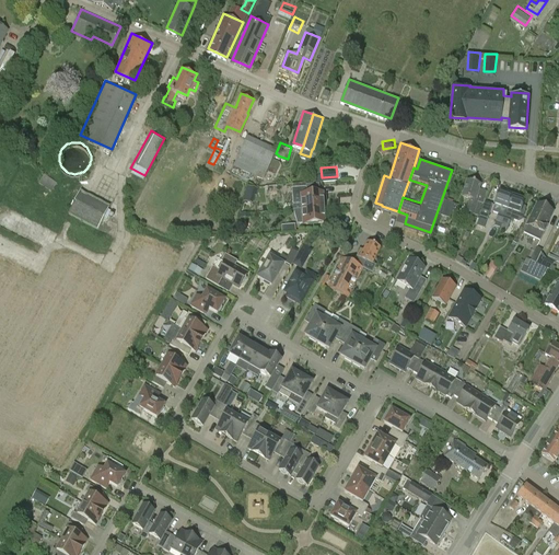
[(55,185),(58,176),(45,171),(41,180),(55,185)]
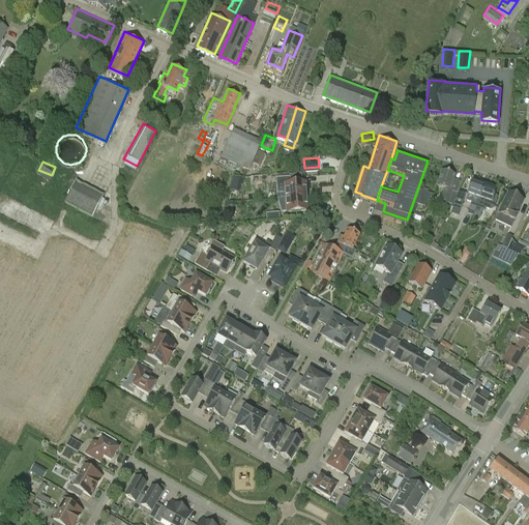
[(441,197),(449,199),(452,187),(458,190),(461,177),(454,175),(456,171),(442,167),(437,182),(444,185),(441,197)]
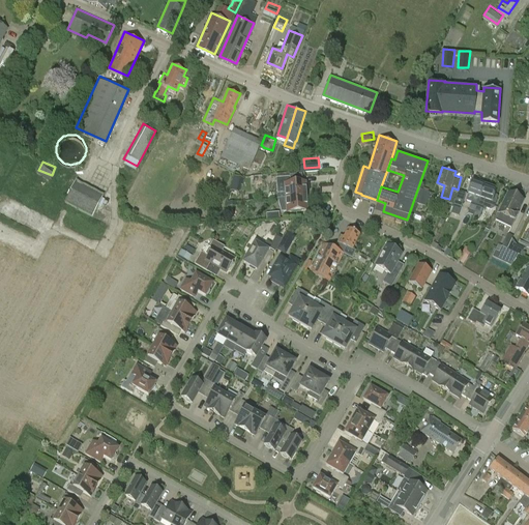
[(290,173),(276,174),(278,195),(286,194),(306,193),(305,178),(291,179),(290,173)]
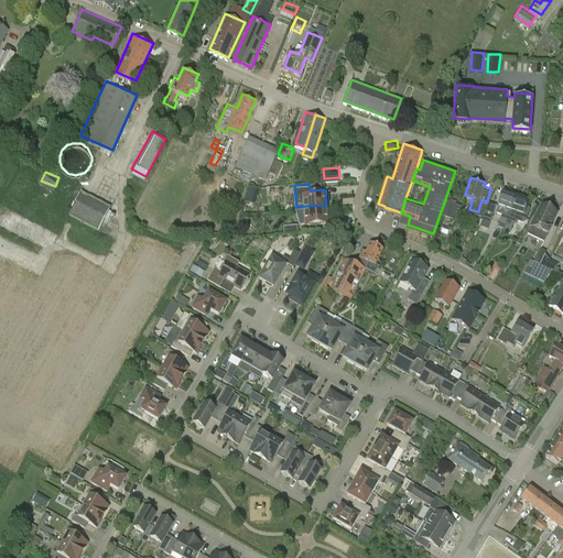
[(504,211),(501,218),(507,220),(516,193),(504,188),(498,203),(499,203),(497,209),(504,211)]
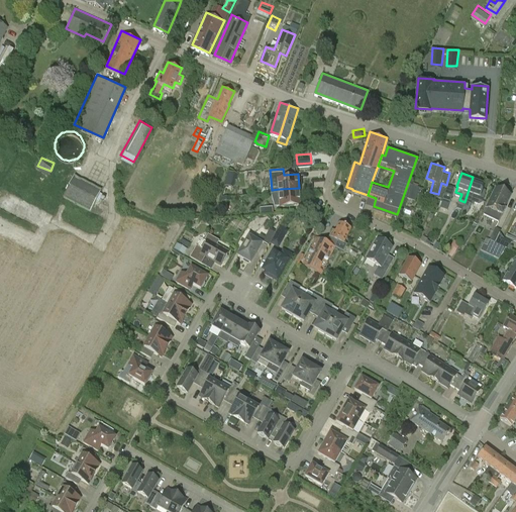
[(101,189),(74,174),(63,194),(91,208),(101,189)]
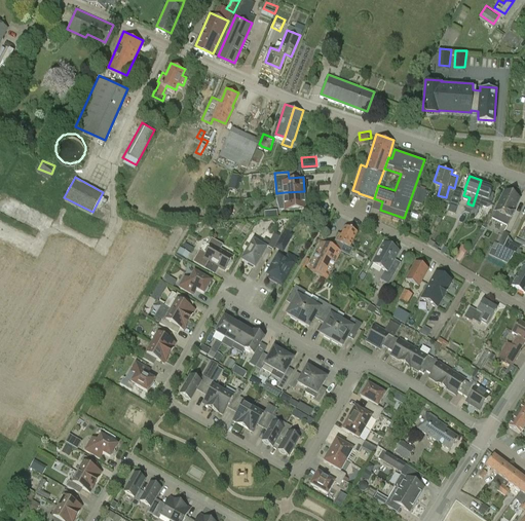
[(481,180),(473,206),(479,208),(481,200),(488,203),(490,202),(494,191),(491,190),(493,184),(481,180)]
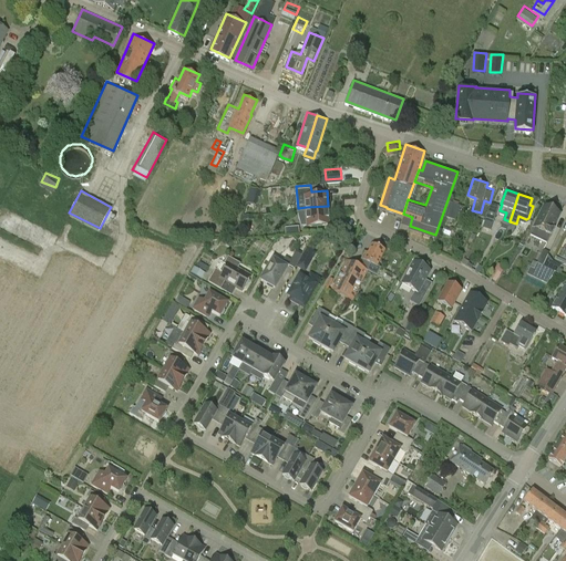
[(445,213),(455,217),(461,203),(451,198),(445,213)]
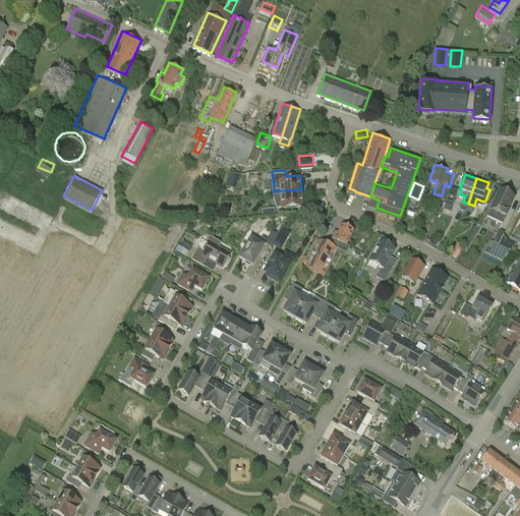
[(459,185),(451,183),(447,196),(454,199),(459,185)]
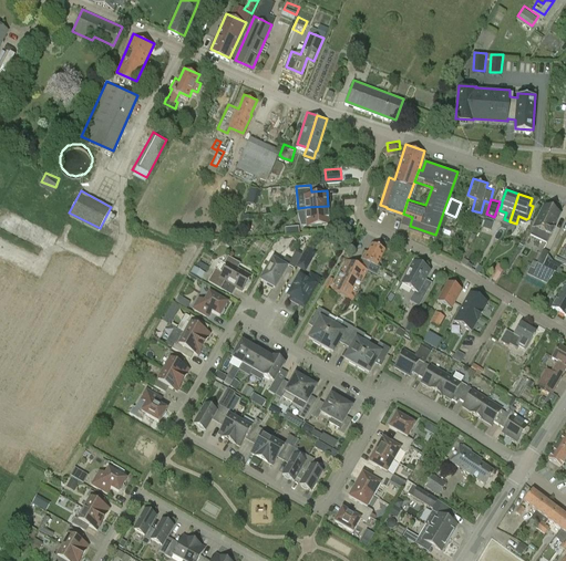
[(547,239),(554,226),(553,225),(561,210),(559,209),(559,208),(559,206),(558,205),(558,204),(556,204),(554,204),(553,205),(552,206),(551,206),(549,207),(544,204),(531,231),(547,239)]
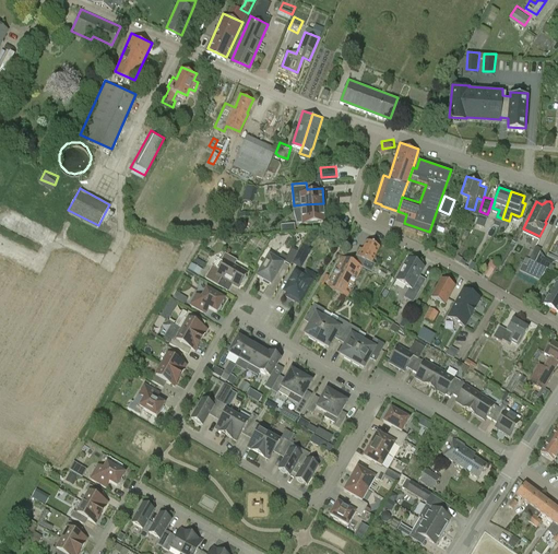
[(297,220),(303,219),(303,220),(324,217),(323,203),(301,204),(294,205),(297,220)]
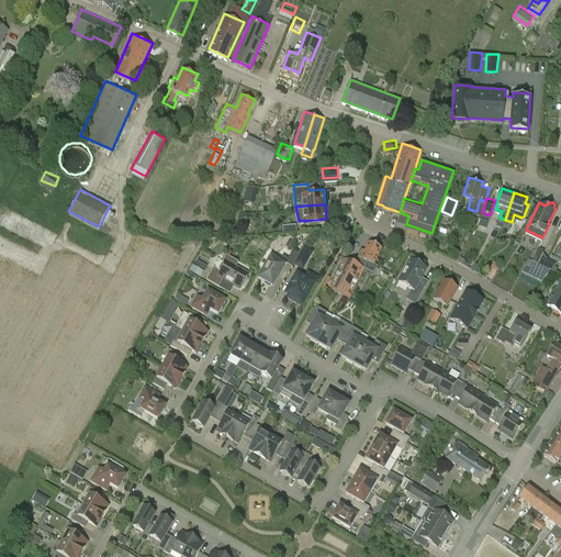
[(382,245),(370,238),(366,247),(362,246),(356,260),(345,255),(329,286),(350,296),(365,265),(374,269),(378,262),(374,260),(382,245)]
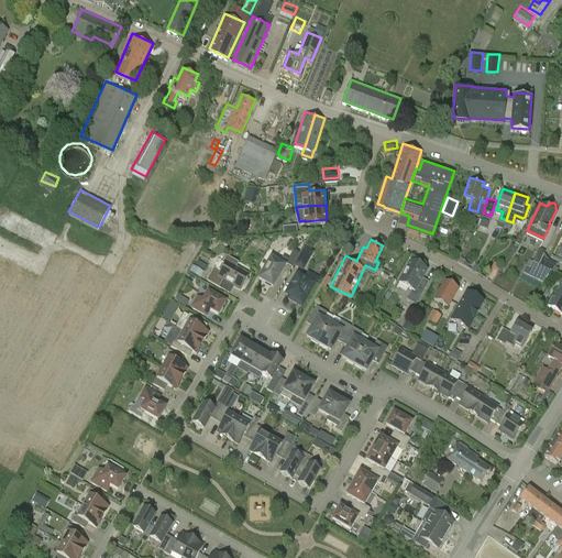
[(305,242),(300,251),(294,262),(302,266),(313,248),(305,242)]
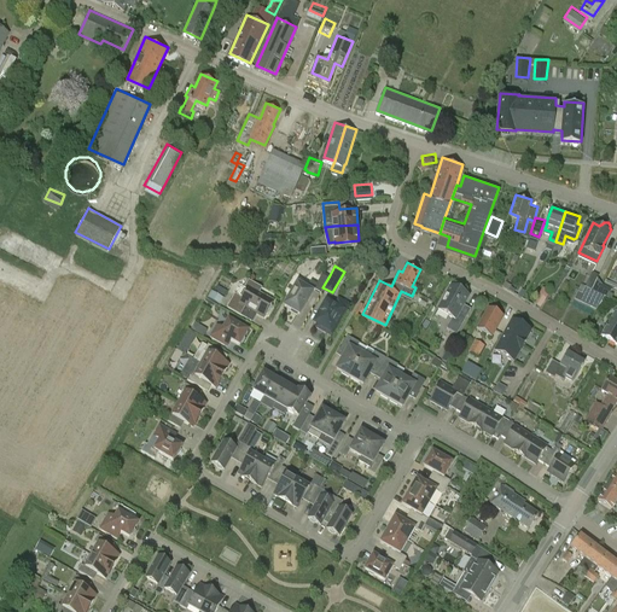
[(598,306),(605,292),(592,286),(598,274),(599,270),(593,268),(586,284),(587,284),(583,290),(578,287),(575,295),(598,306)]
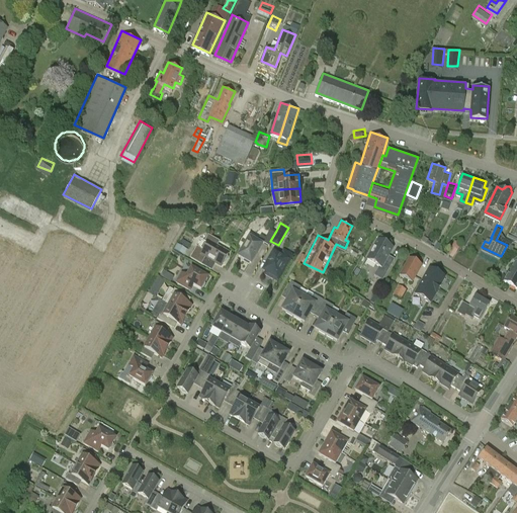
[(269,243),(270,241),(276,231),(269,227),(265,235),(260,232),(256,238),(249,234),(238,253),(251,260),(263,239),(269,243)]
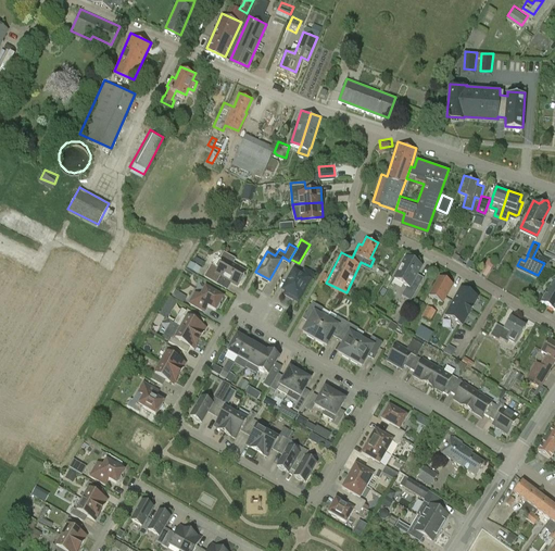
[(532,258),(544,263),(550,266),(552,262),(549,261),(551,257),(543,253),(539,248),(538,247),(532,258)]
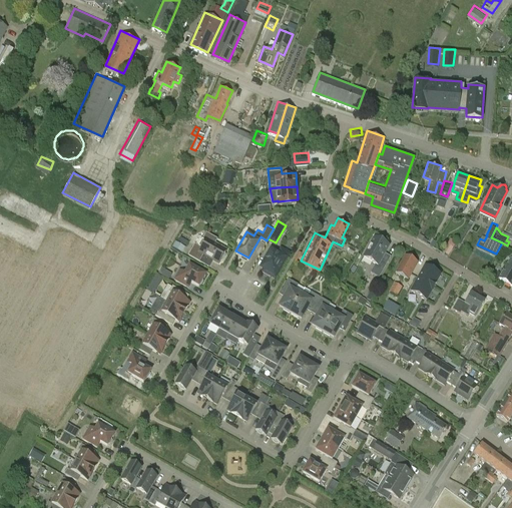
[(218,261),(220,258),(222,258),(225,251),(224,249),(226,246),(214,239),(216,235),(206,229),(198,243),(194,241),(188,251),(200,259),(203,252),(218,261)]
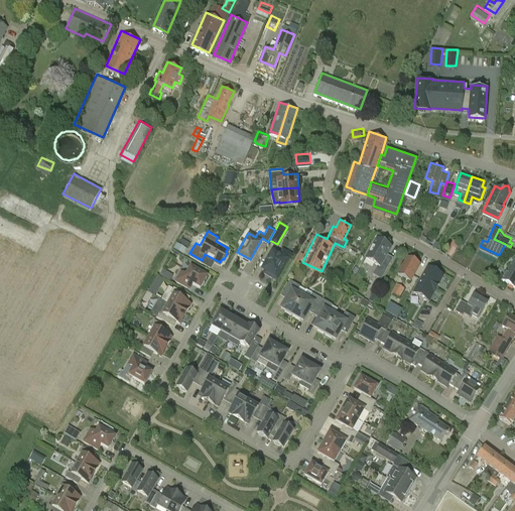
[(382,260),(387,251),(391,244),(376,236),(366,255),(378,262),(372,271),(381,276),(388,263),(382,260)]
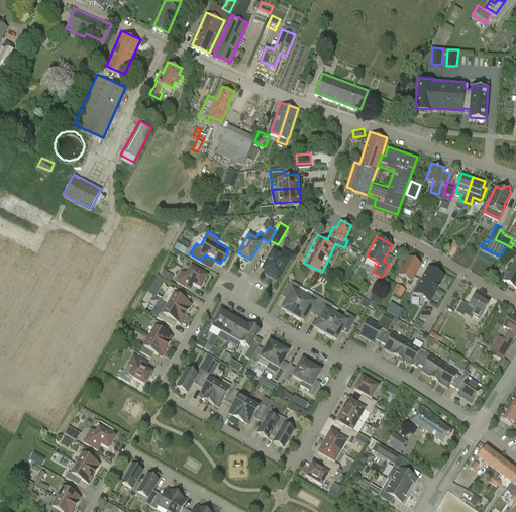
[(454,237),(451,242),(457,245),(460,240),(454,237)]
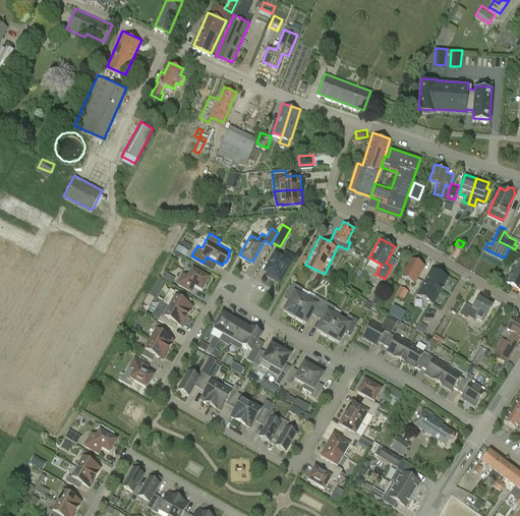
[(189,247),(179,241),(176,247),(186,252),(189,247)]
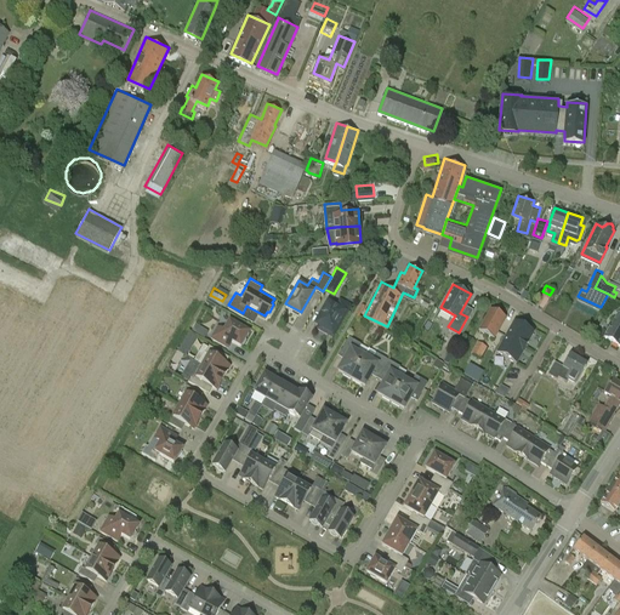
[(328,330),(329,328),(334,331),(351,302),(340,296),(335,303),(328,300),(316,320),(318,322),(317,324),(328,330)]
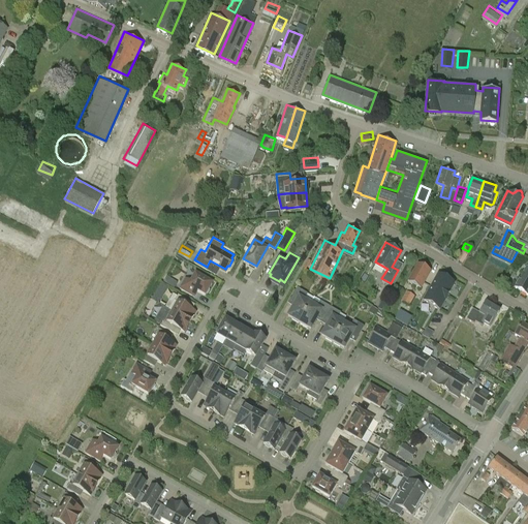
[(408,277),(422,284),(431,267),(418,259),(408,277)]
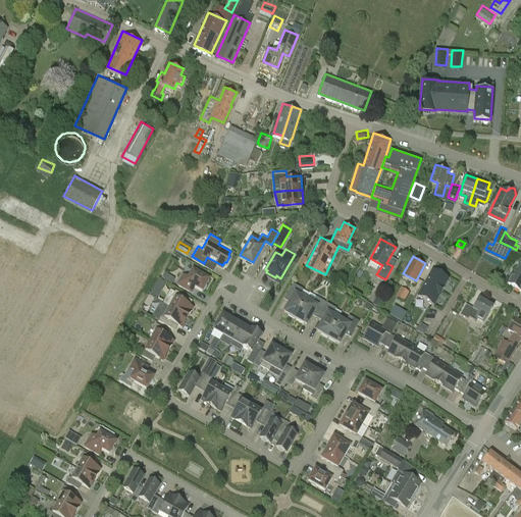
[(520,259),(509,279),(520,287),(520,259)]
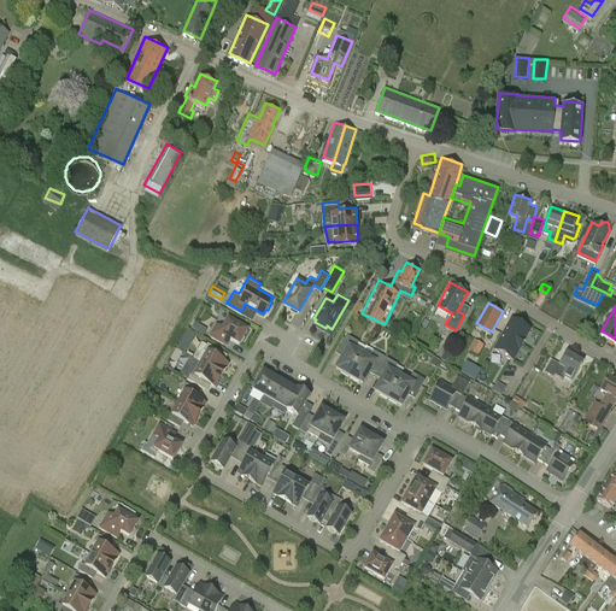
[(224,340),(228,334),(239,341),(241,339),(242,338),(245,334),(244,333),(247,327),(228,315),(222,324),(216,321),(210,333),(224,340)]
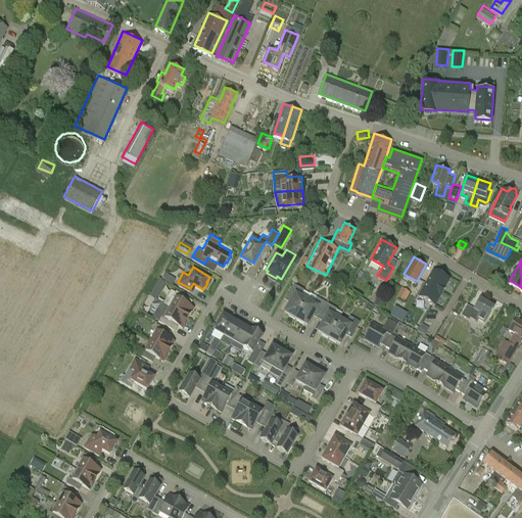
[(449,276),(434,268),(419,293),(435,302),(449,276)]
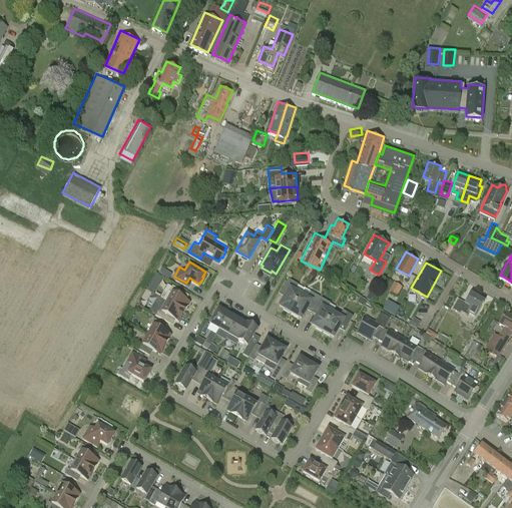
[(172,271),(162,265),(159,270),(169,275),(172,271)]
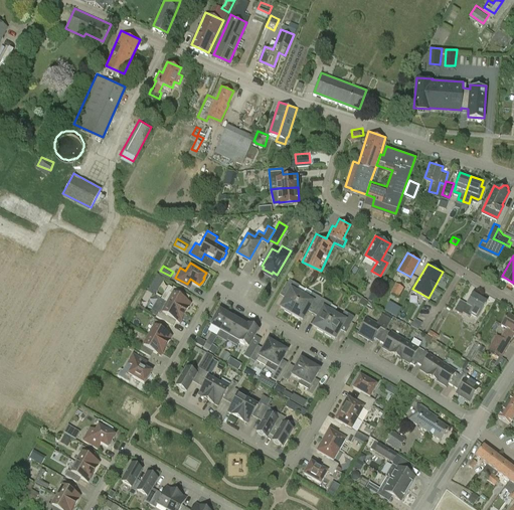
[(384,281),(375,276),(370,284),(379,289),(384,281)]
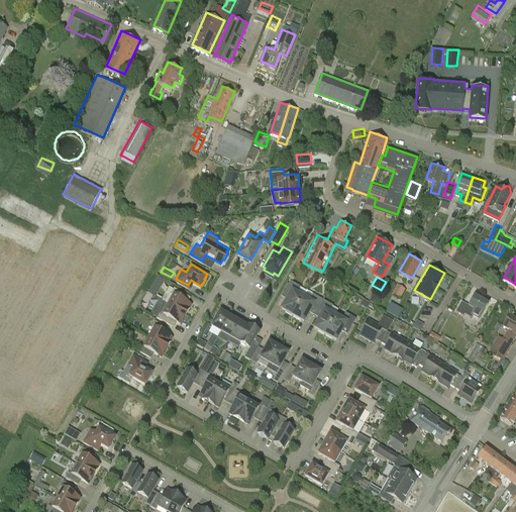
[(282,305),(293,312),(303,293),(297,290),(301,283),(291,278),(283,290),(289,293),(282,305)]
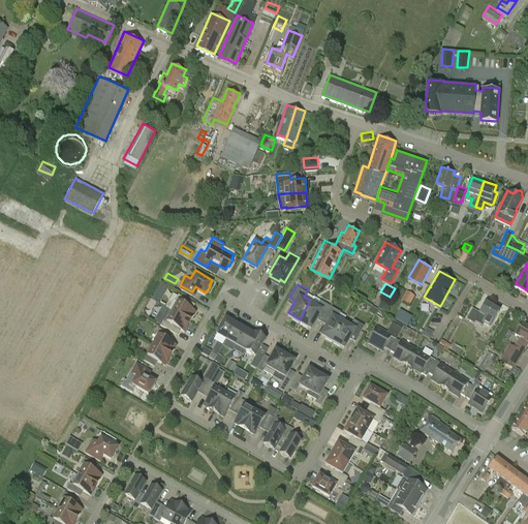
[(402,297),(410,301),(415,293),(407,288),(402,297)]
